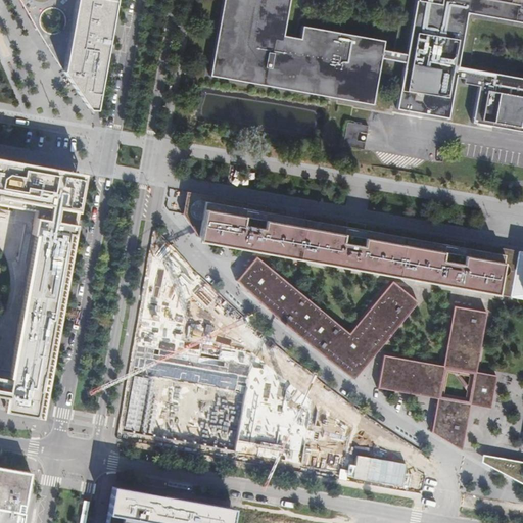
[(18,0),(25,10),(62,73),(89,110),(95,111),(114,0),(18,0)]
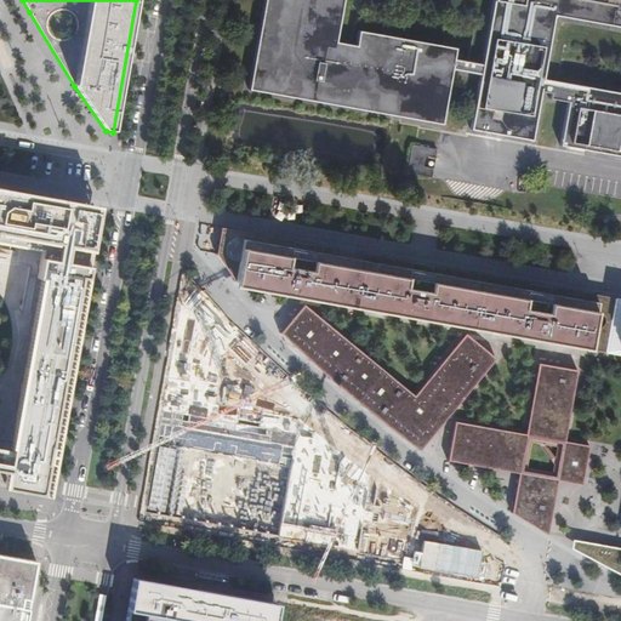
[(336,44),(343,0),(265,0),(249,91),(442,125),(451,70),(479,77),(469,131),(531,141),(540,92),(550,95),(548,100),(567,103),(559,146),(620,157),(620,93),(542,80),(553,16),(620,28),(620,0),(493,0),(482,68),(453,63),(455,50),(359,34),(357,47),(336,44)]
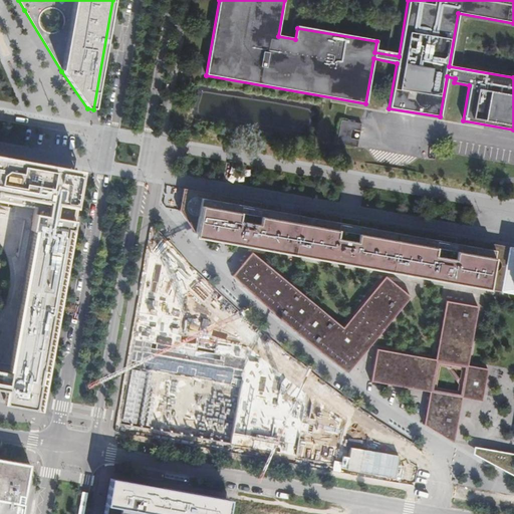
[(0,389),(6,391),(3,404),(10,405),(29,409),(34,410),(58,273),(66,230),(71,230),(73,220),(68,219),(70,206),(75,207),(82,170),(33,162),(0,155),(0,389)]
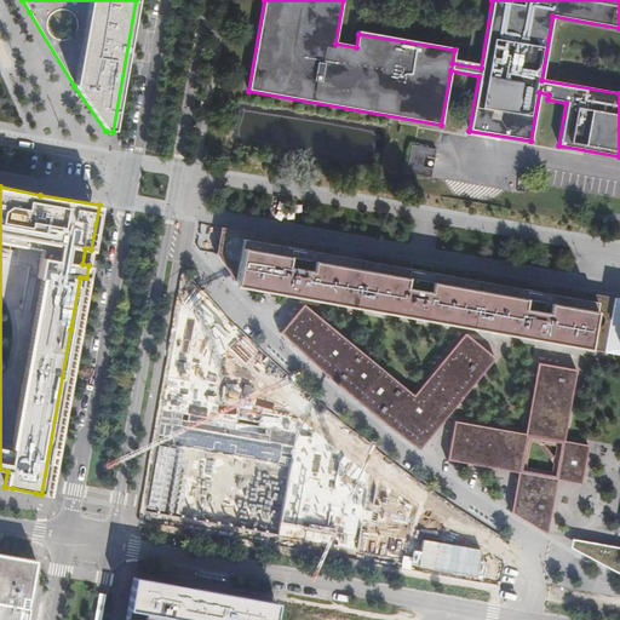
[(349,250),(218,227),(213,253),(236,286),(340,304),(604,352),(614,298),(349,250)]
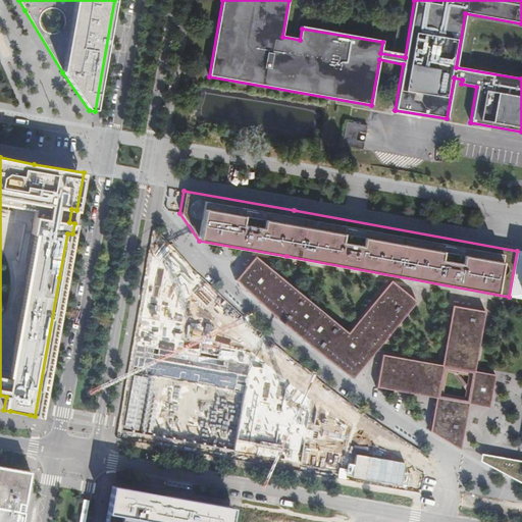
[(59,277),(35,416),(40,417),(62,294),(63,286),(72,233),(67,233),(59,277)]
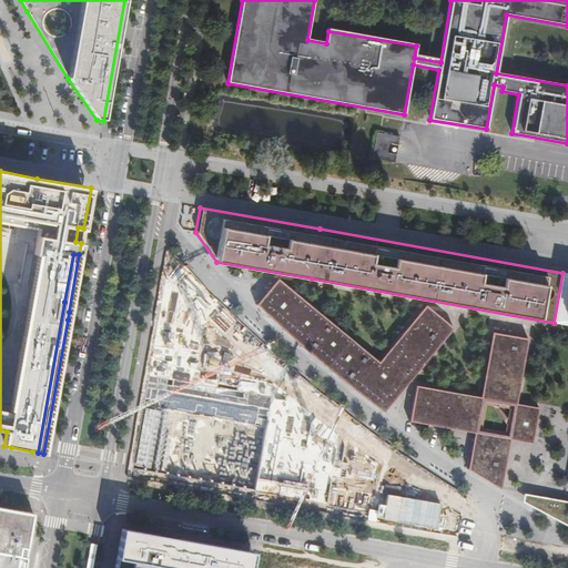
[(567,273),(563,273),(554,323),(567,325),(567,501),(523,494),(521,501),(567,525),(567,273)]
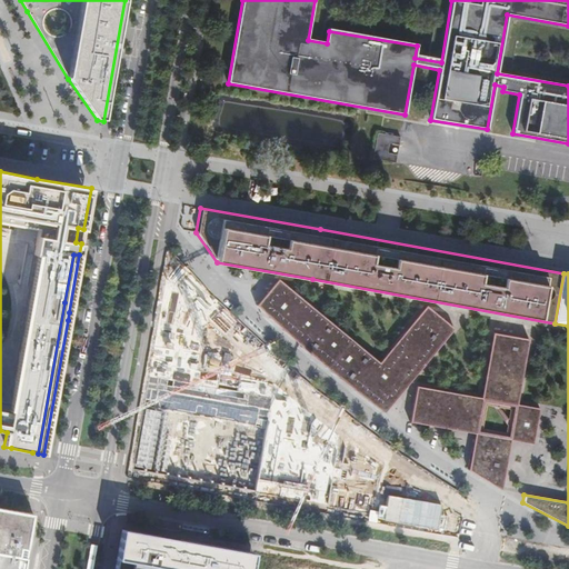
[(277,278),(256,305),(320,362),(382,412),(452,328),(425,305),(378,360),(373,356),(277,278)]
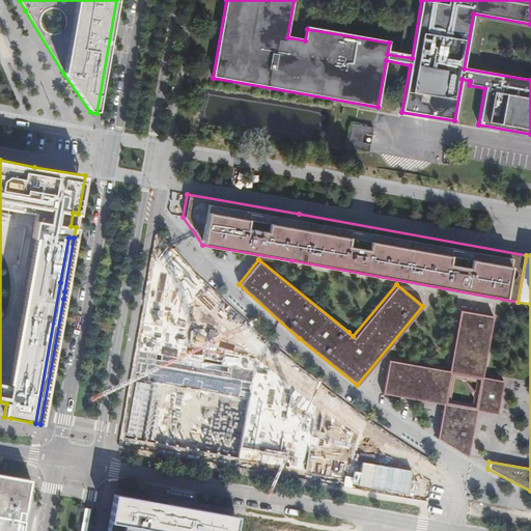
[(156,260),(124,439),(347,483),(357,432),(259,357),(185,344),(194,301),(156,260)]
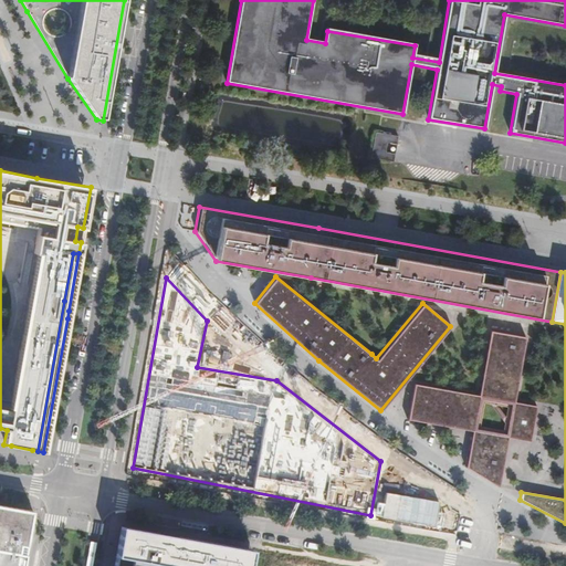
[(507,438),(530,441),(536,406),(513,401),(524,337),(489,331),(477,395),(475,395),(412,383),(406,418),(469,430),(471,430),(464,467),(499,489),(507,438)]
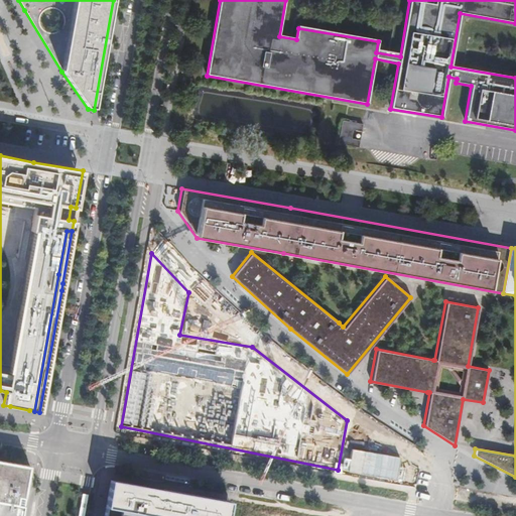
[(0,515),(20,515),(30,466),(0,460),(0,515)]
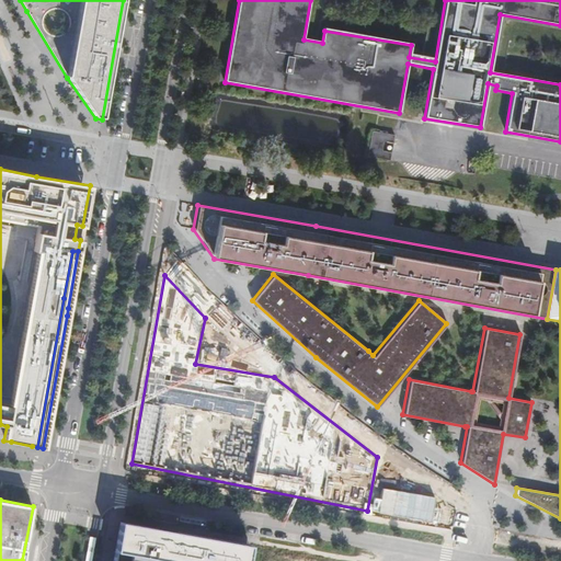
[(247,560),(250,545),(119,522),(112,560),(150,560),(151,558),(170,560),(247,560)]
